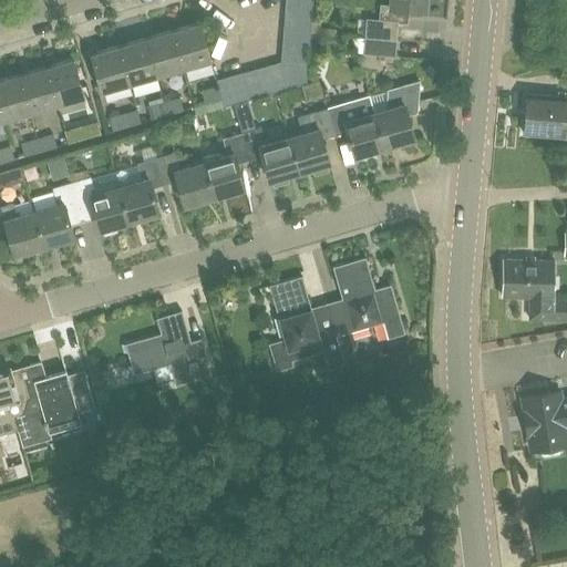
[(364,18),(363,38),(394,41),(398,8),(423,10),(423,0),(388,0),(388,4),(379,3),(377,19),(364,18)]
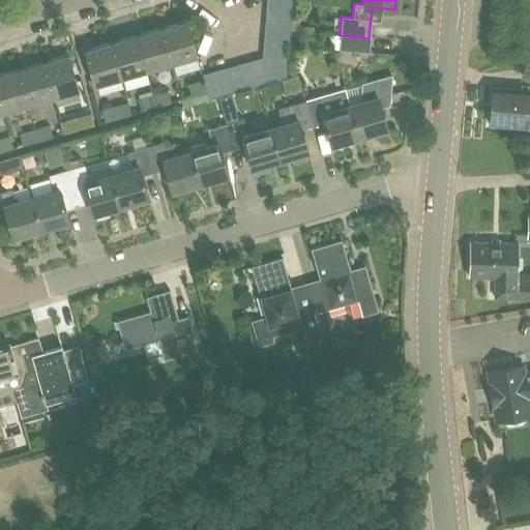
[(265,3),(264,16),(290,18),(291,5),(265,3)]
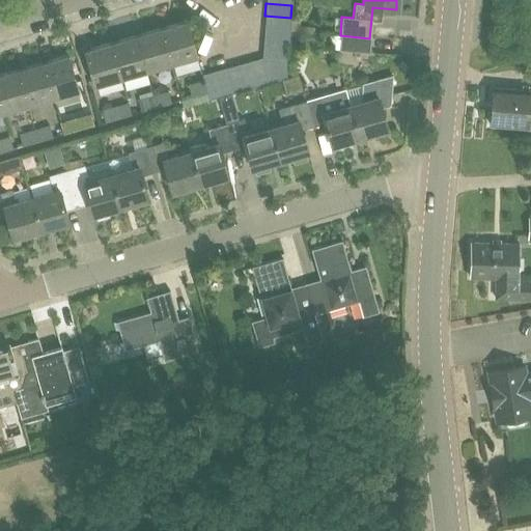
[(264,16),(263,28),(289,30),(290,18),(264,16)]
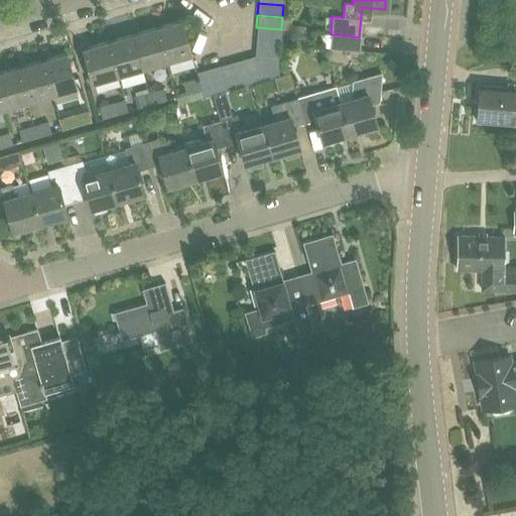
[(180,21),(155,28),(165,61),(189,54),(180,21)]
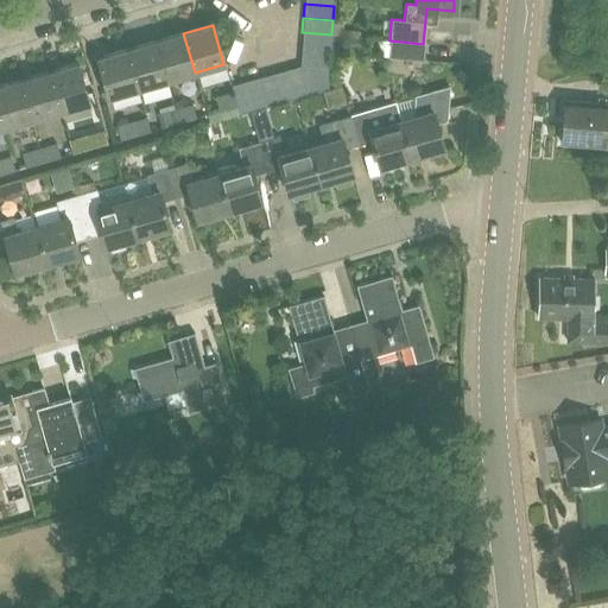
[(302,32),(301,46),(330,49),(331,35),(302,32)]
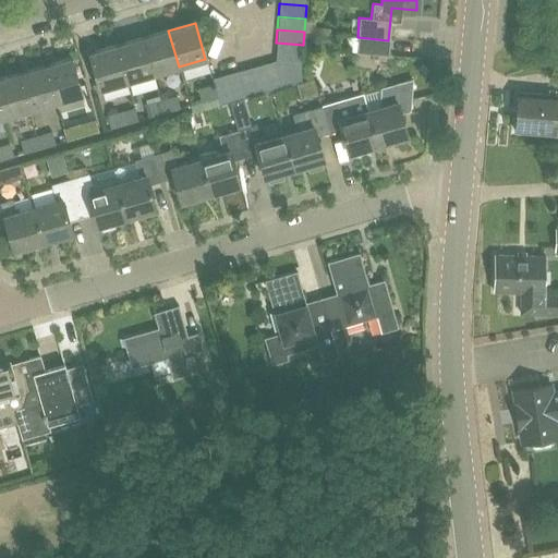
[(168,31),(142,38),(152,74),(179,67),(168,31)]
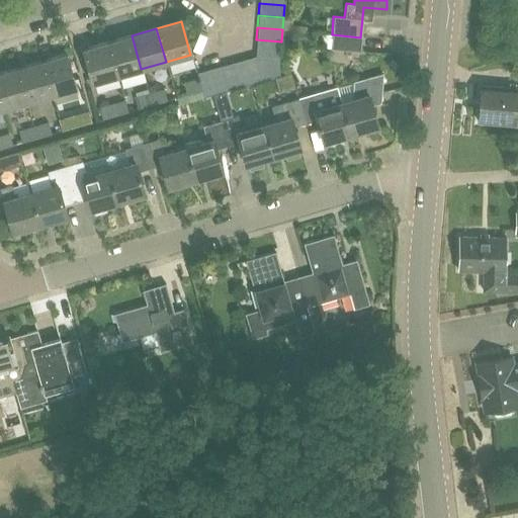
[(307,31),(299,31),(291,30),(290,47),(305,48),(307,31)]
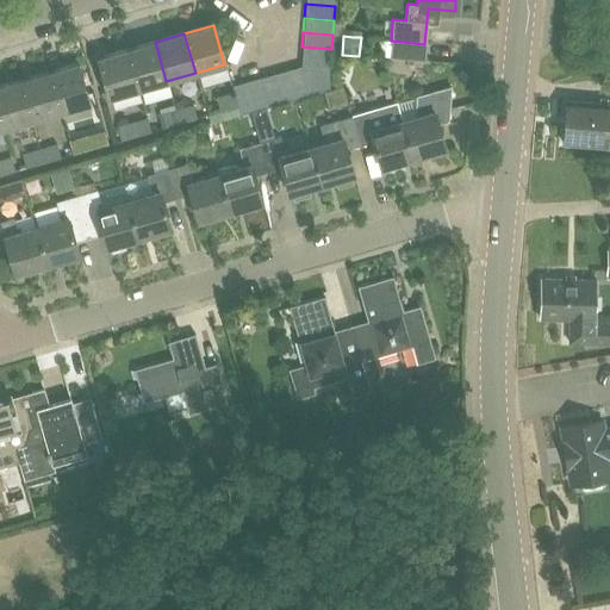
[(391,41),(388,56),(423,60),(424,44),(391,41)]
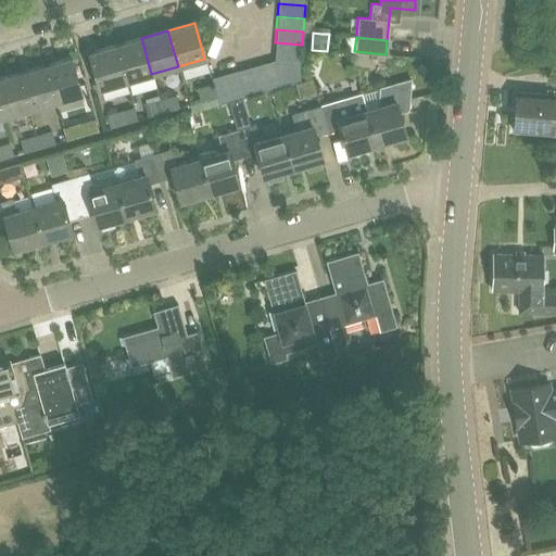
[(141,38),(114,46),(124,81),(151,74),(141,38)]
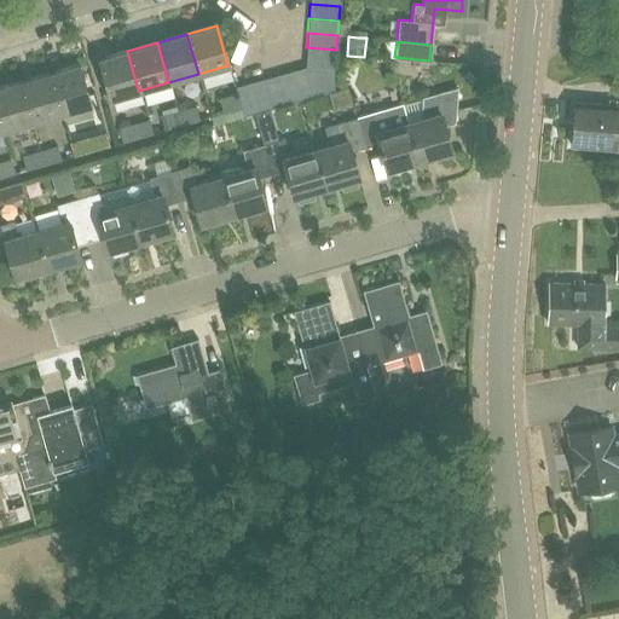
[(306,47),(304,69),(333,91),(336,50),(306,47)]
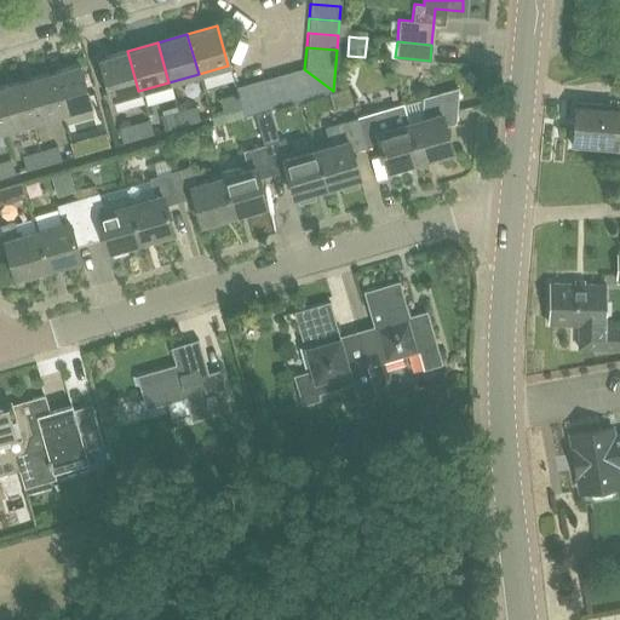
[(138,91),(127,51),(97,59),(109,99),(138,91)]
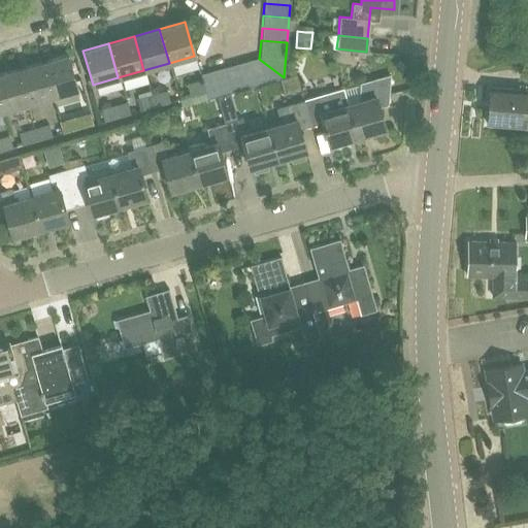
[(66,56),(40,63),(52,99),(76,92),(66,56)]
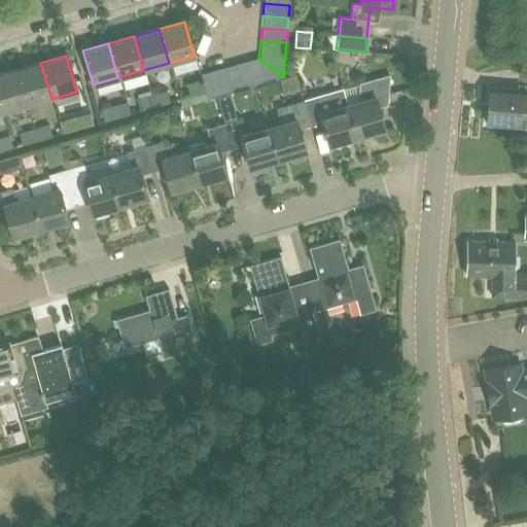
[(258,59),(248,62),(254,85),(283,77),(258,59)]
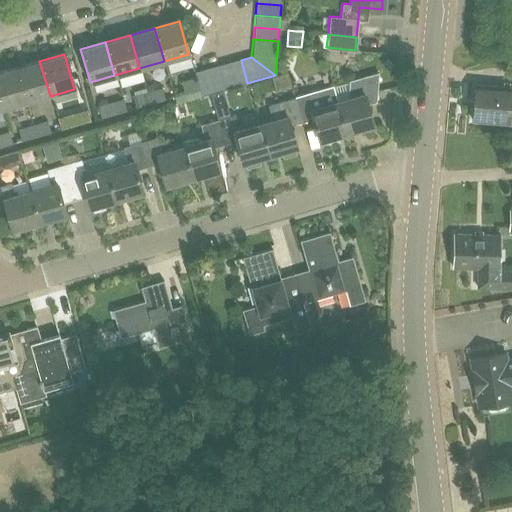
[(241,60),(229,64),(235,86),(247,83),(241,60)]
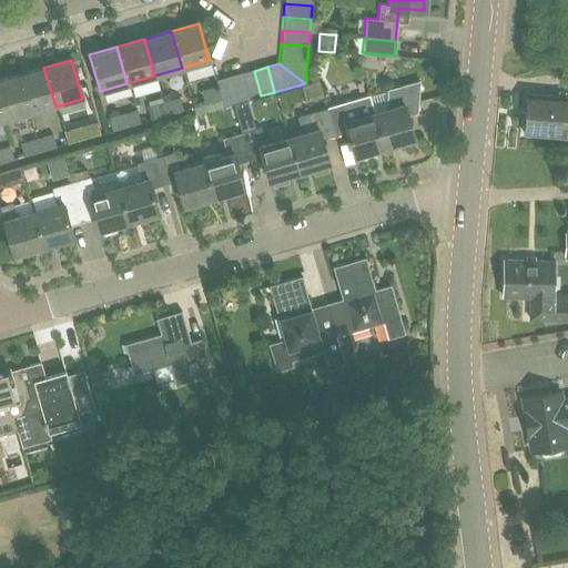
[(43,68),(17,77),(28,115),(56,107),(43,68)]
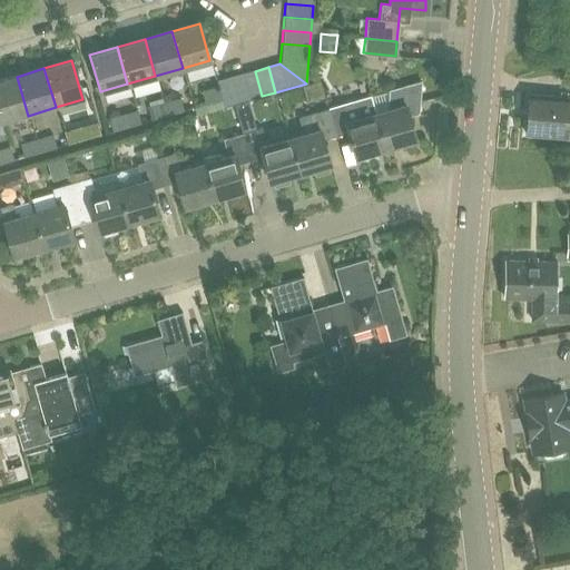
[(255,71),(243,75),(249,99),(262,96),(255,71)]
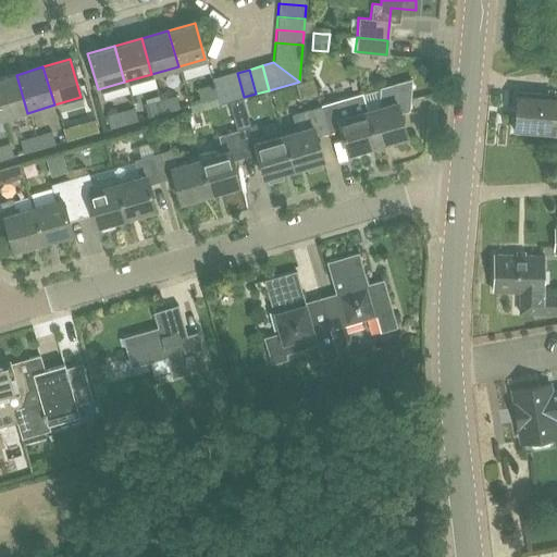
[(237,73),(224,76),(231,100),(244,97),(237,73)]
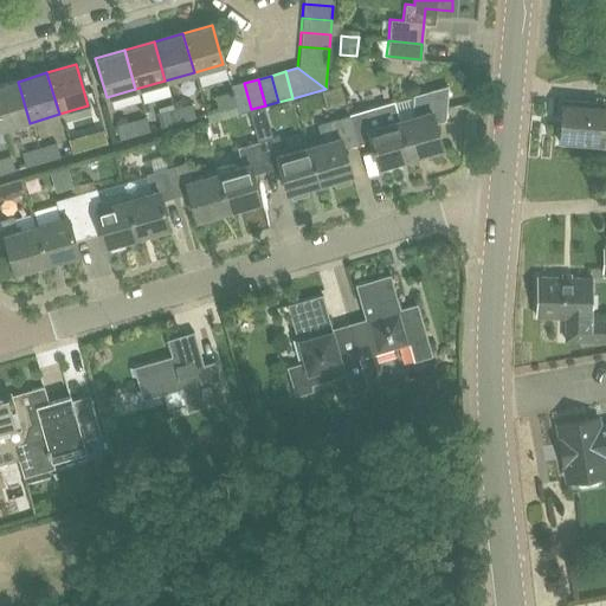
[(18,82),(0,85),(0,128),(1,131),(30,123),(18,82)]
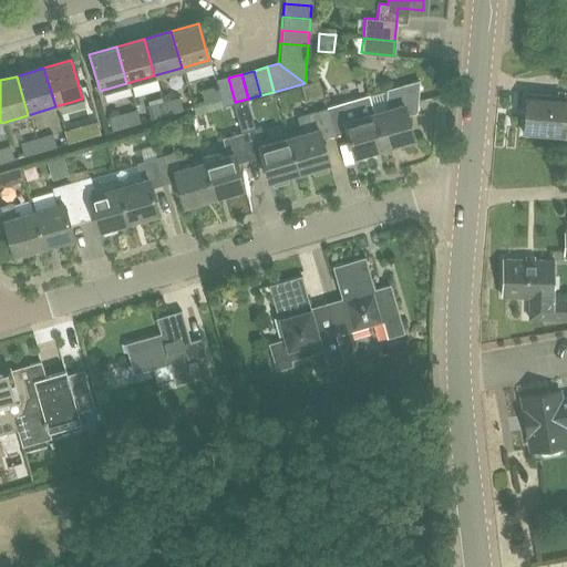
[(228,78),(216,82),(217,85),(223,106),(235,102),(228,78)]
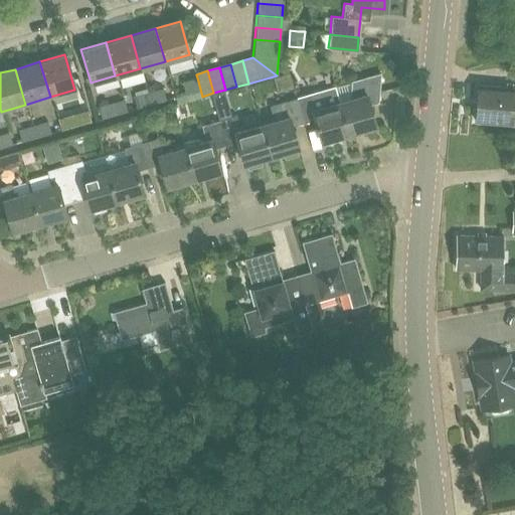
[(347,81),(348,98),(338,101),(348,134),(374,127),(368,105),(376,102),(376,73),(347,81)]
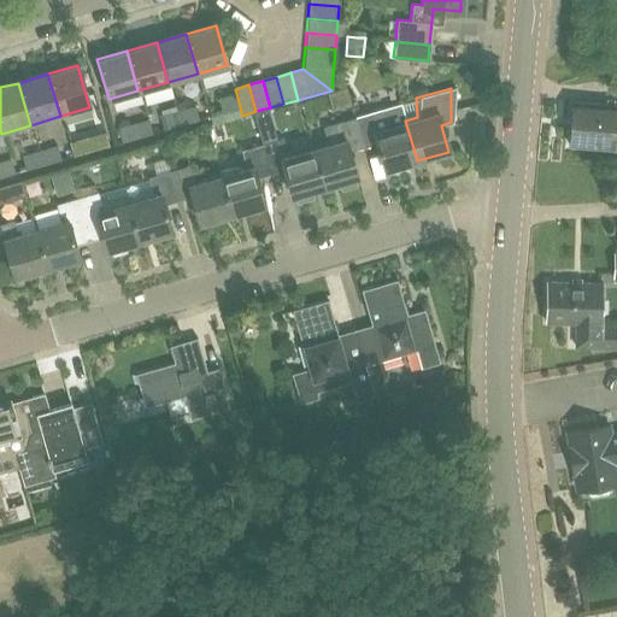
[(240,109),(236,93),(218,99),(222,113),(240,109)]
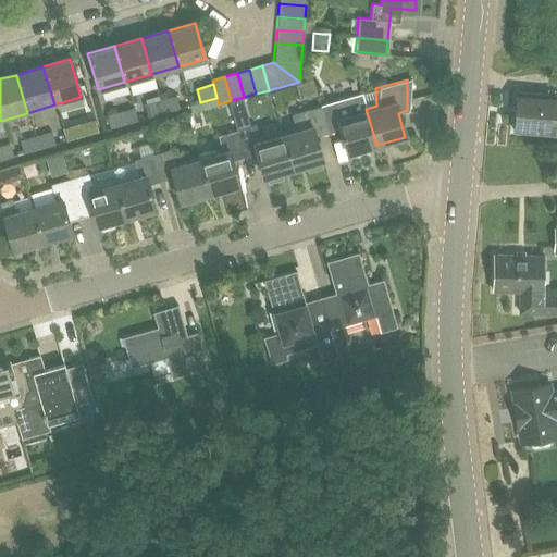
[(518,93),(515,131),(553,133),(553,132),(556,132),(556,97),(556,96),(518,93)]
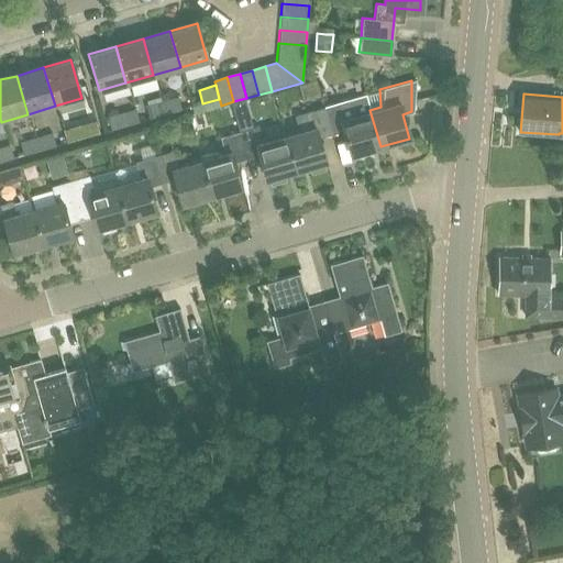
[(365,95),(323,107),(331,133),(343,130),(350,156),(381,146),(370,110),(365,95)]
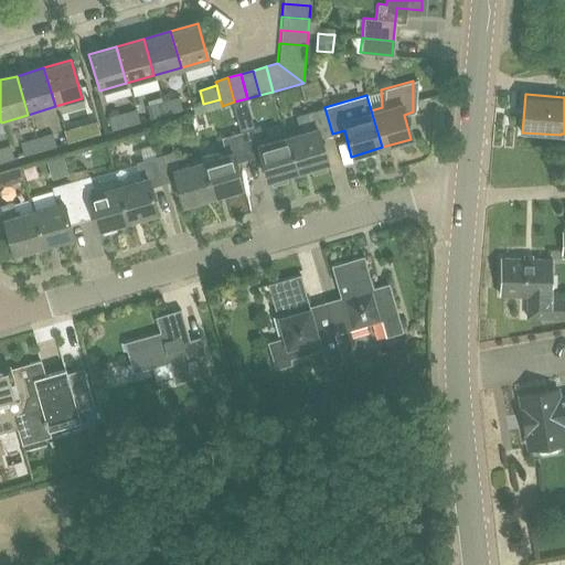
[(167,115),(181,109),(178,97),(162,102),(167,115)]
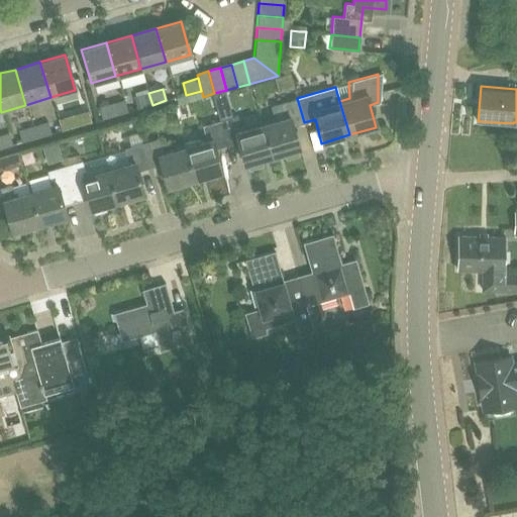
[(152,105),(148,93),(134,98),(137,109),(152,105)]
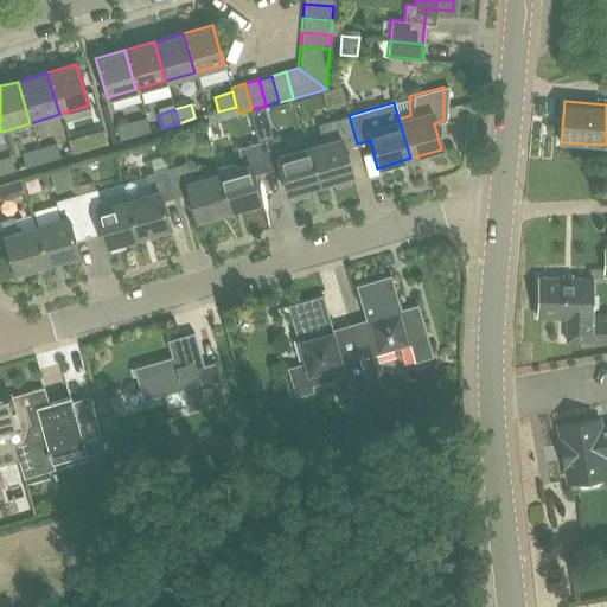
[(321,142),(308,146),(320,185),(351,176),(344,148),(357,144),(349,115),(317,125),(321,142)]
